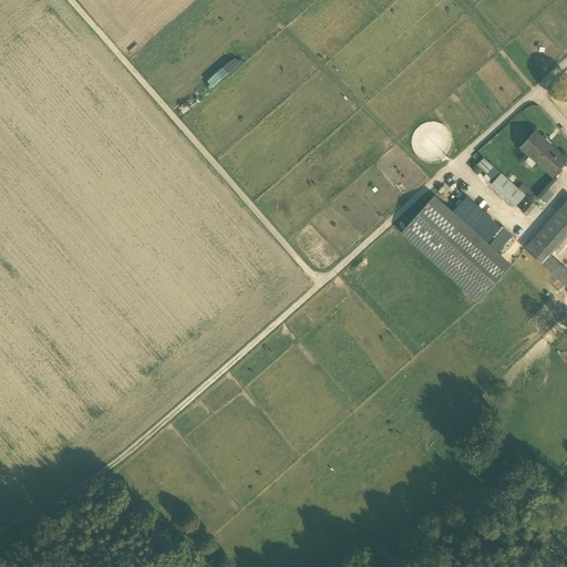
[(531,153),(555,175),(566,161),(566,160),(535,132),(519,150),(527,156),(531,153)]
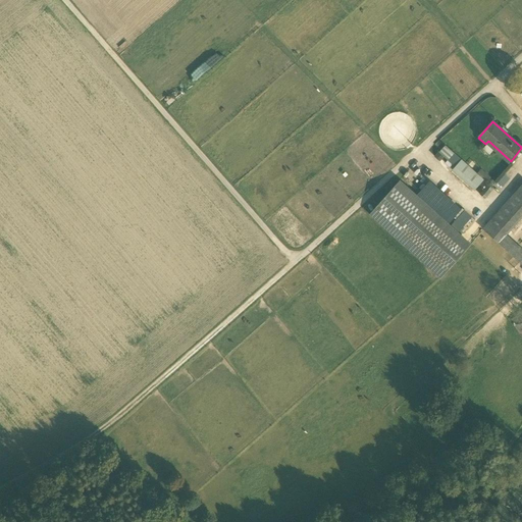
[(492,150),(508,163),(511,161),(488,141),(485,144),(492,150)]
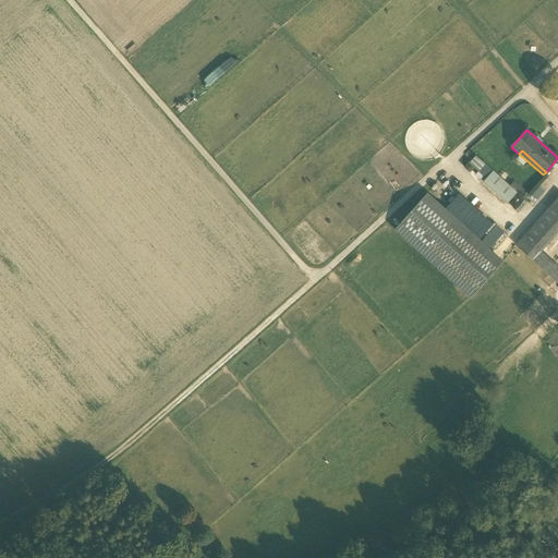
[(487,178),(494,170),(476,154),(470,161),(487,178)]
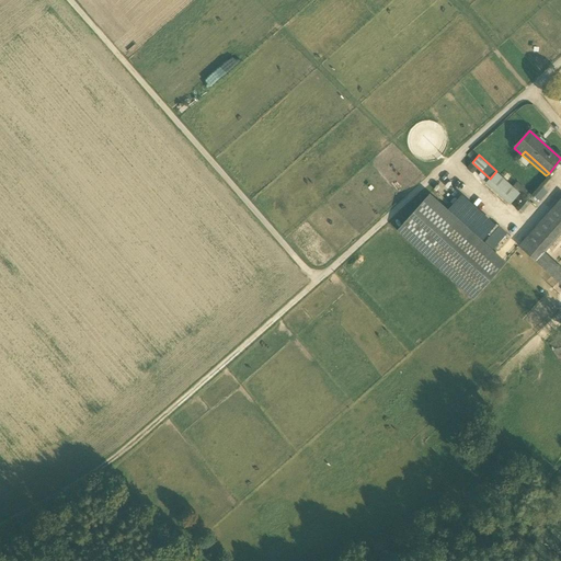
[(529,161),(522,155),(518,159),(526,165),(529,161)]
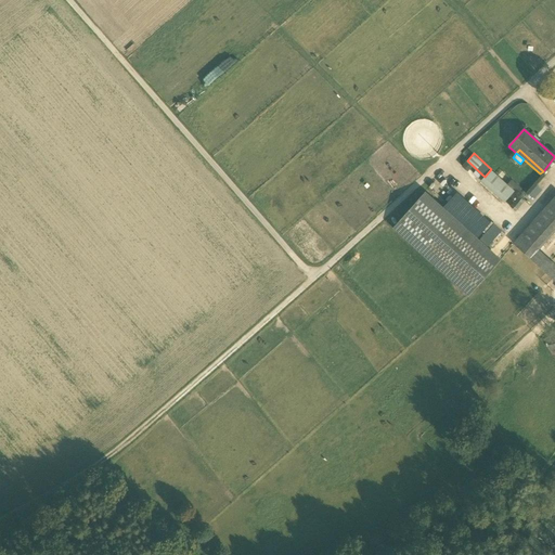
[(507,183),(491,169),(485,177),(508,197),(515,191),(507,183)]
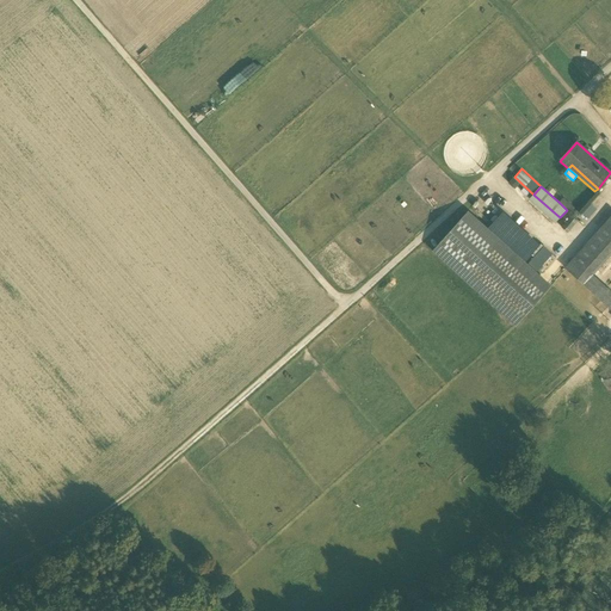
[(560,217),(534,195),(530,198),(556,222),(560,217)]
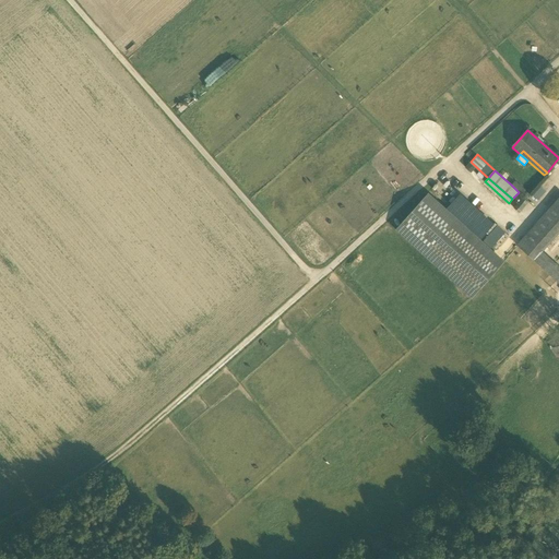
[(515,180),(511,185),(519,192),(520,193),(524,189),(515,180)]
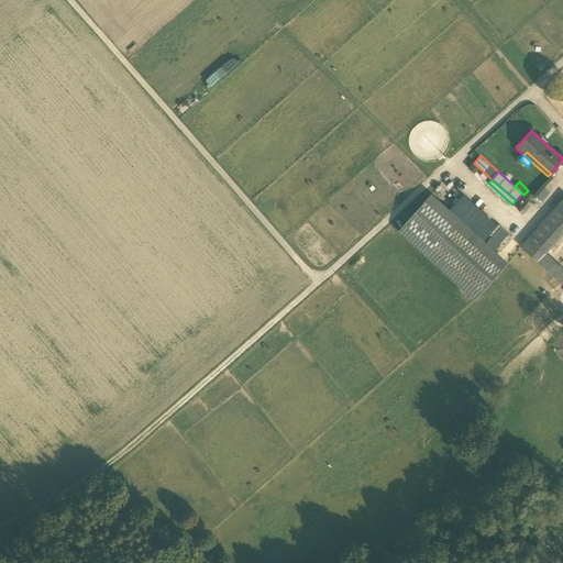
[(550,191),(544,187),(537,196),(542,200),(550,191)]
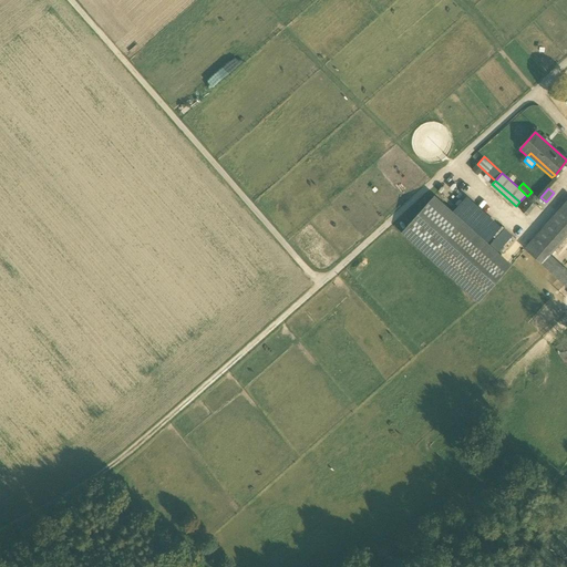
[(502,227),(467,196),(452,213),(461,220),(486,244),(502,227)]
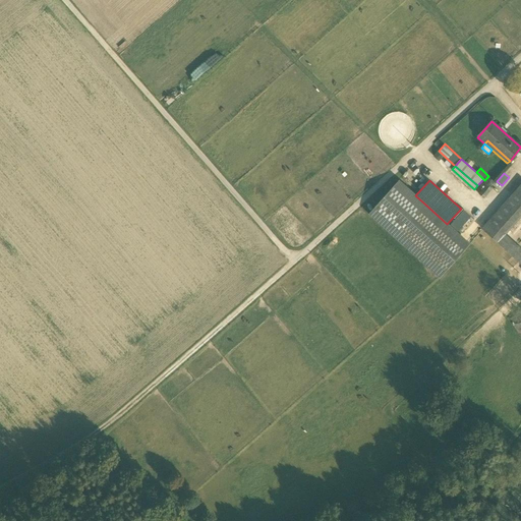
[(369,214),(394,235),(423,203),(415,195),(399,181),(369,214)]
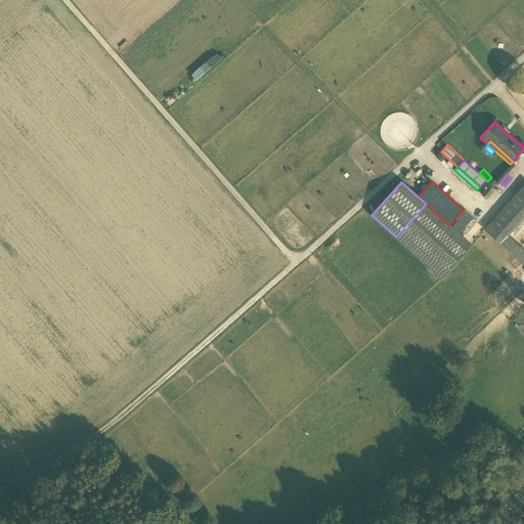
[(495,188),(489,184),(481,193),(486,199),(495,188)]
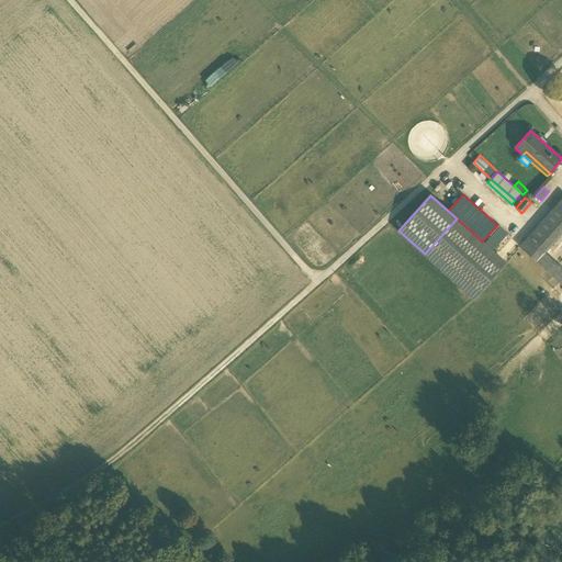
[(519,247),(561,285),(561,284),(561,269),(543,251),(539,247),(561,221),(561,213),(555,208),(519,247)]
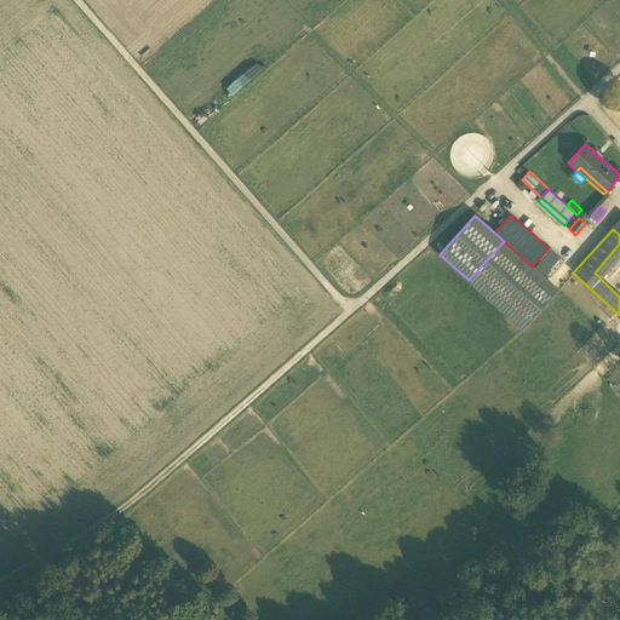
[(532,267),(504,241),(469,280),(523,329),(558,290),(543,276),(534,269),(532,267)]
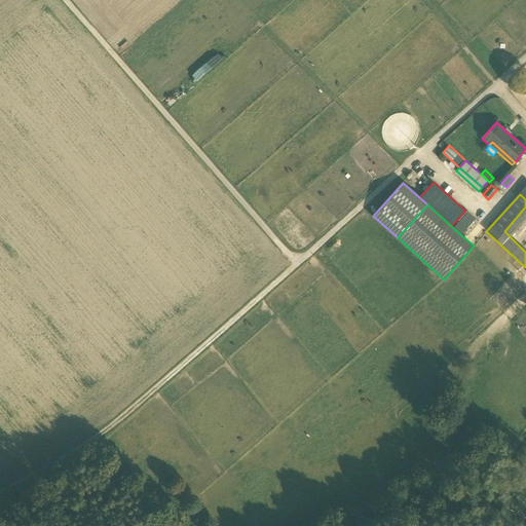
[(525,216),(525,207),(504,231),(509,235),(525,216)]
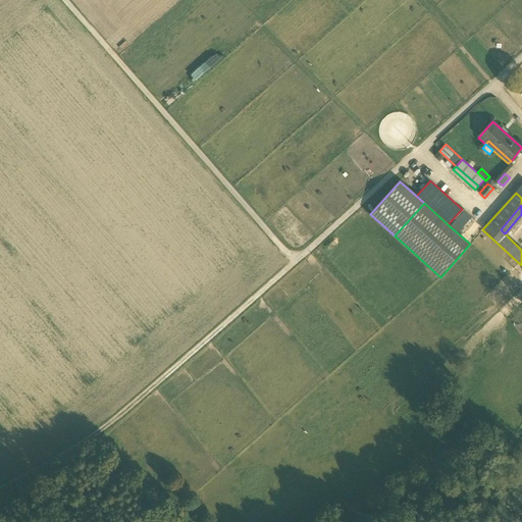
[(465,209),(450,226),(457,232),(472,215),(465,209)]
